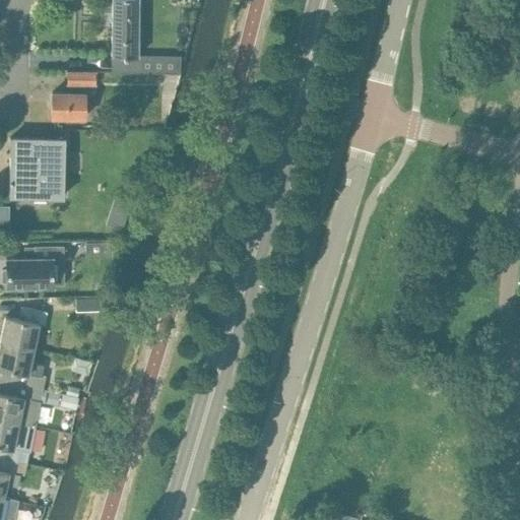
[(112,0),(112,55),(137,55),(137,0),(112,0)]
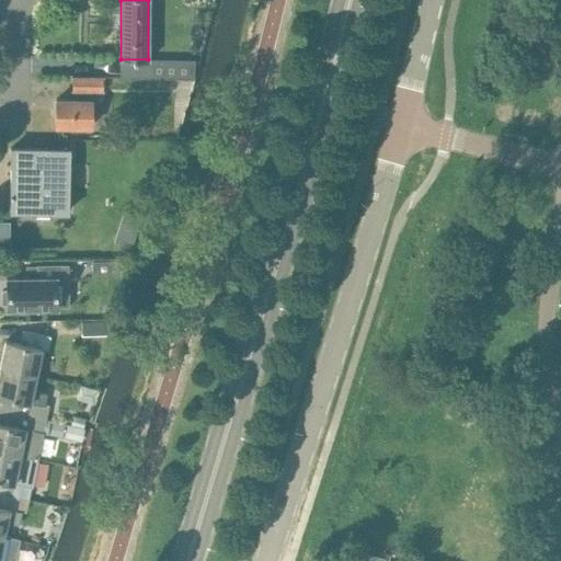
[(75,91),(75,99),(56,99),(56,125),(91,126),(91,91),(103,91),(103,78),(72,78),(71,91),(75,91)]
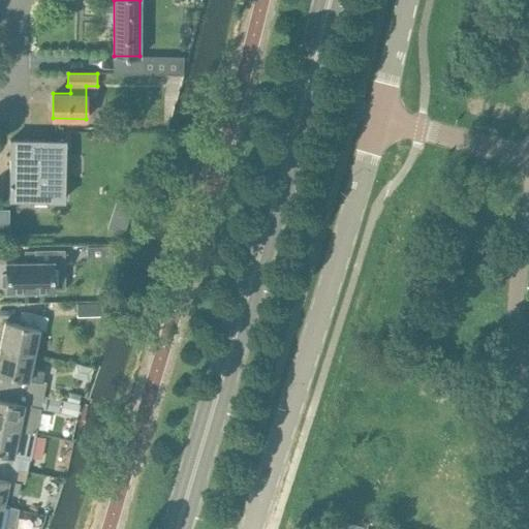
[(64,199),(65,139),(10,138),(8,197),(64,199)]
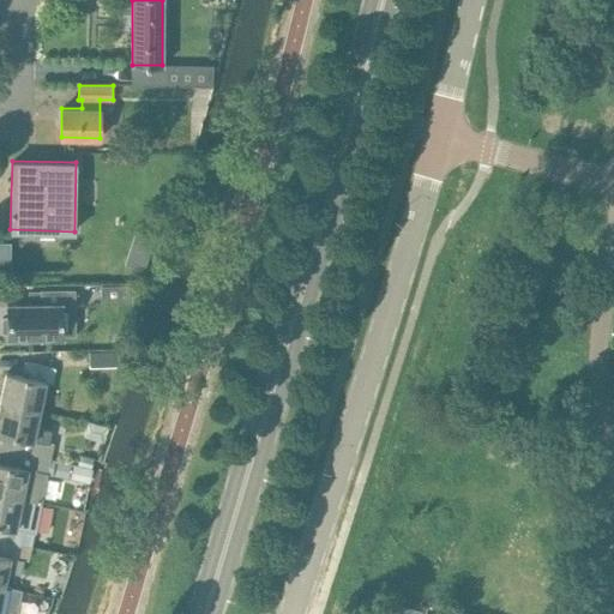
[(140,228),(128,266),(144,271),(156,233),(140,228)]
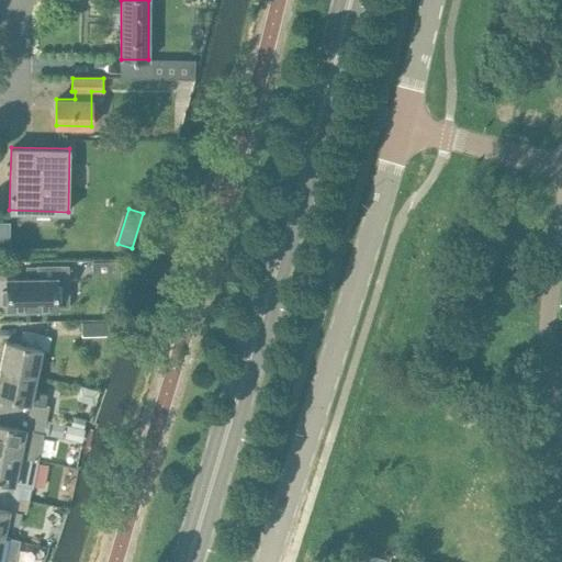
[(120,274),(120,260),(108,260),(109,274),(120,274)]
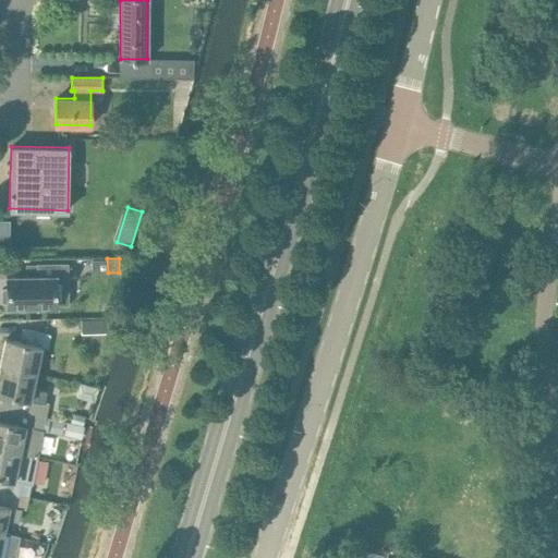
[(23,304),(69,304),(68,262),(36,262),(36,276),(5,276),(7,288),(2,288),(2,301),(7,301),(7,304),(10,304),(10,306),(23,306),(23,304)]
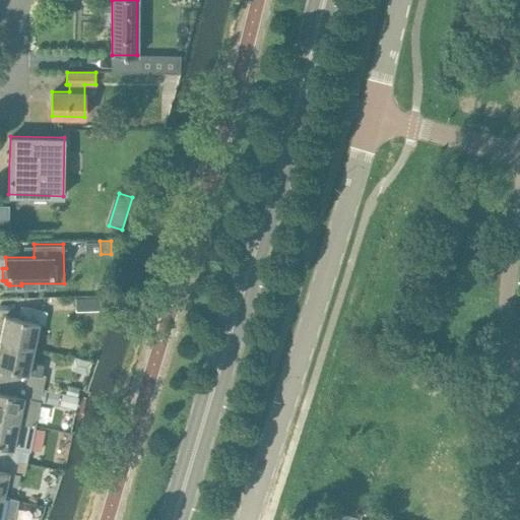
[(0,339),(0,340),(33,347),(38,322),(44,324),(47,311),(20,306),(18,318),(5,315),(0,339)]
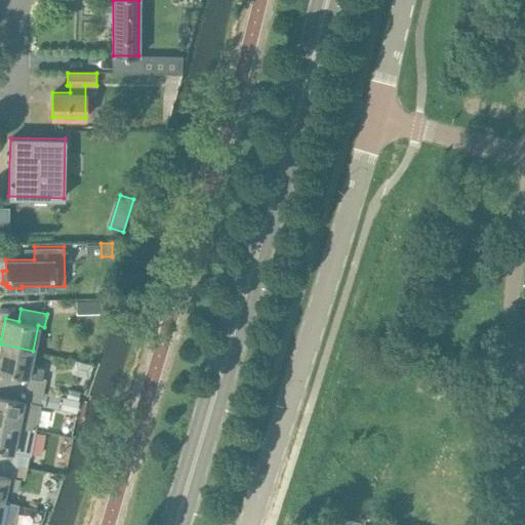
[(42,392),(45,378),(42,377),(44,367),(30,364),(33,351),(0,344),(0,366),(8,368),(5,384),(42,392)]
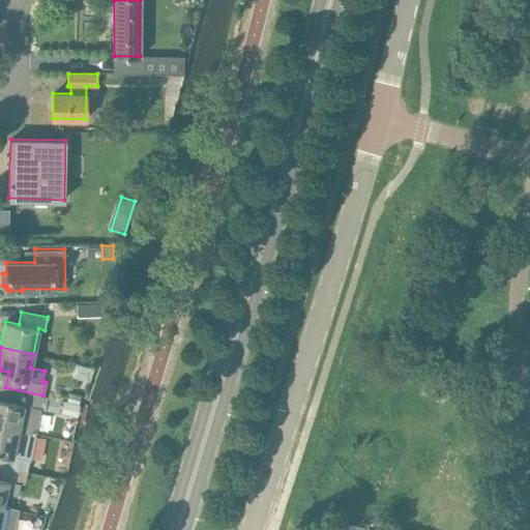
[(79,404),(42,395),(5,387),(2,403),(0,402),(0,427),(35,435),(40,409),(78,416),(80,405),(79,404)]
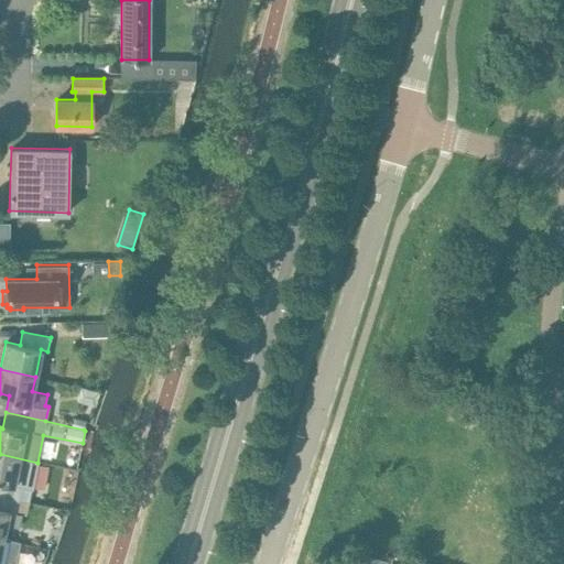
[(32,488),(38,463),(0,454),(0,496),(29,502),(32,488)]
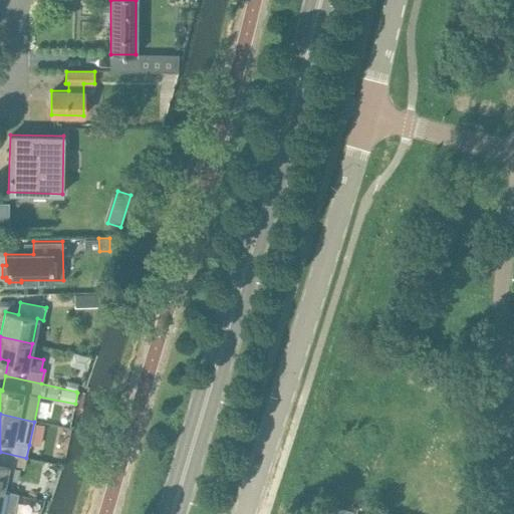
[(24,469),(26,458),(0,452),(0,491),(2,492),(2,491),(5,478),(17,481),(19,468),(24,469)]
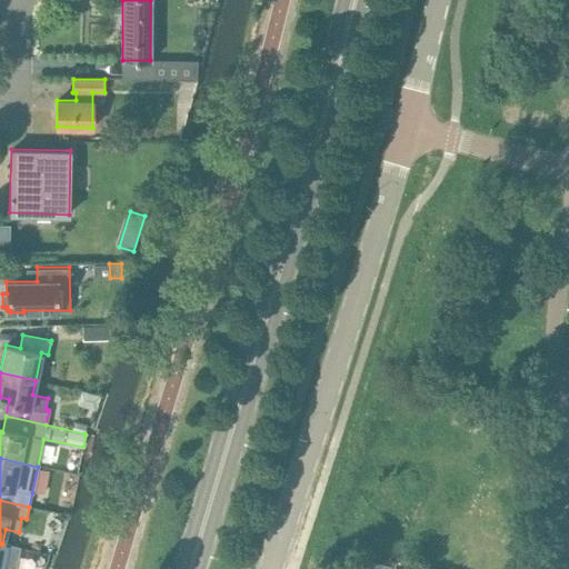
[(15,568),(19,546),(2,543),(2,545),(0,543),(0,568),(15,568)]
